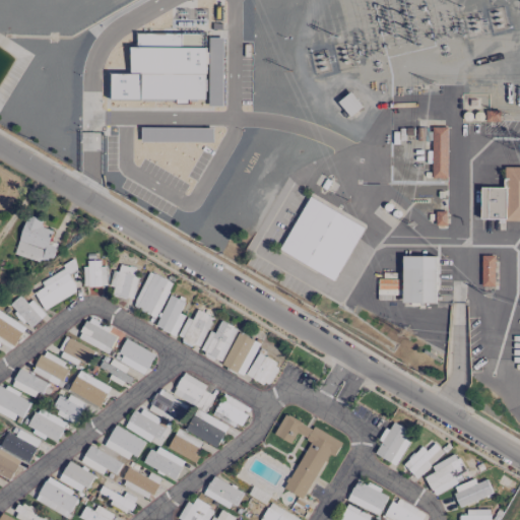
[(108,101),(204,102),(205,34),(136,33),(136,47),(130,47),(130,73),(108,73),(108,101)]
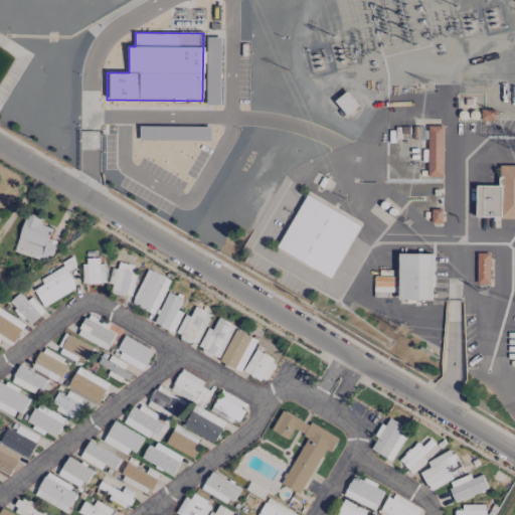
[(221,37),(206,37),(206,105),(220,106),(221,37)]
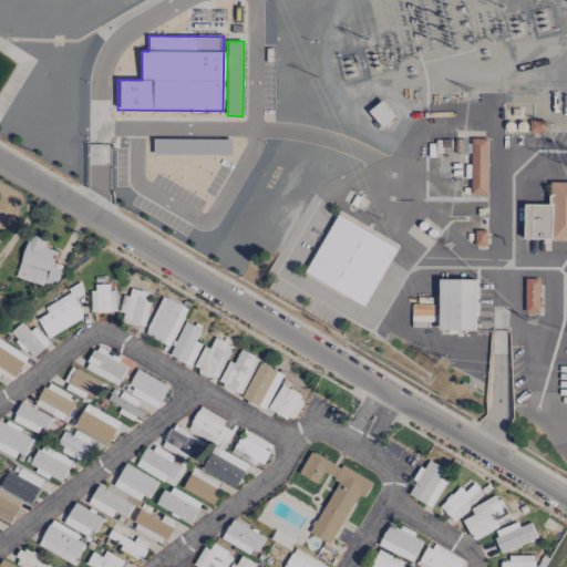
[(395,116),(382,100),(369,111),(382,127),(395,116)]
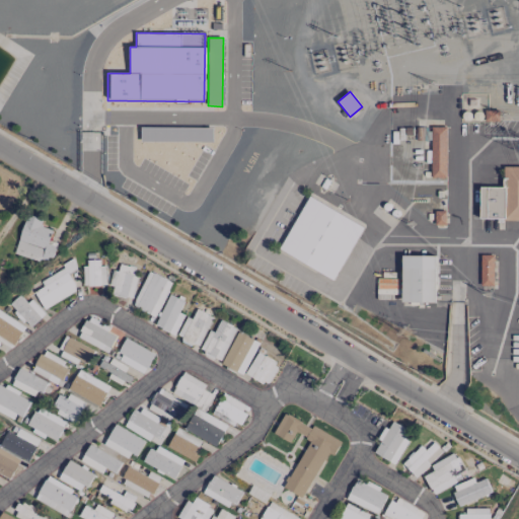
[(446,178),(447,127),(431,127),(431,178),(446,178)]
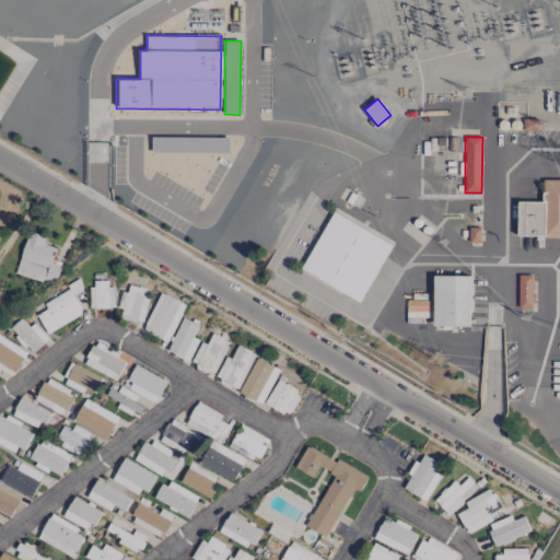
[(559,179),(543,179),(543,202),(517,201),(517,236),(559,236),(559,179)]
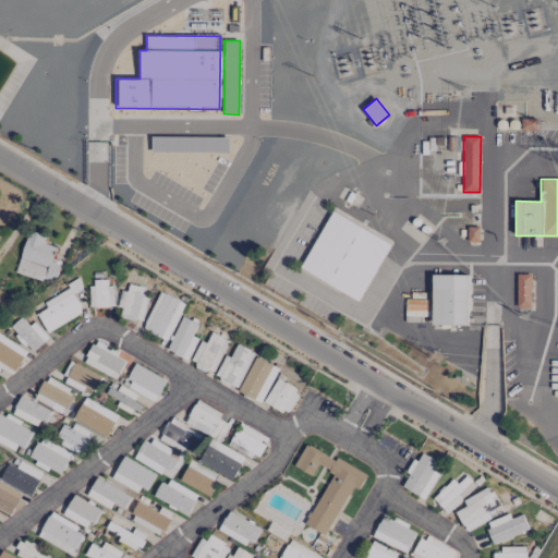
[(360,301),(390,243),(331,211),(301,269),(360,301)]
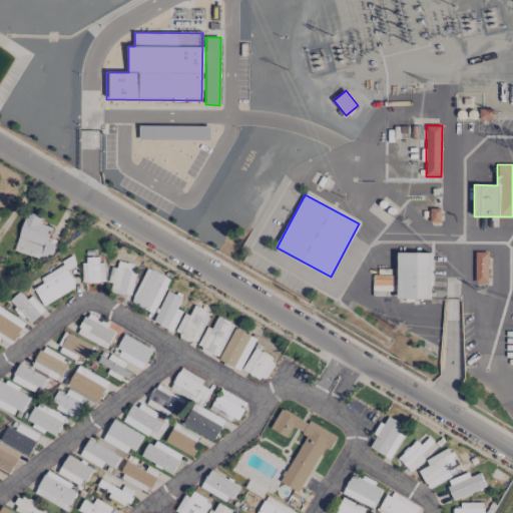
[(430,209),(430,222),(440,221),(440,208),(430,209)]
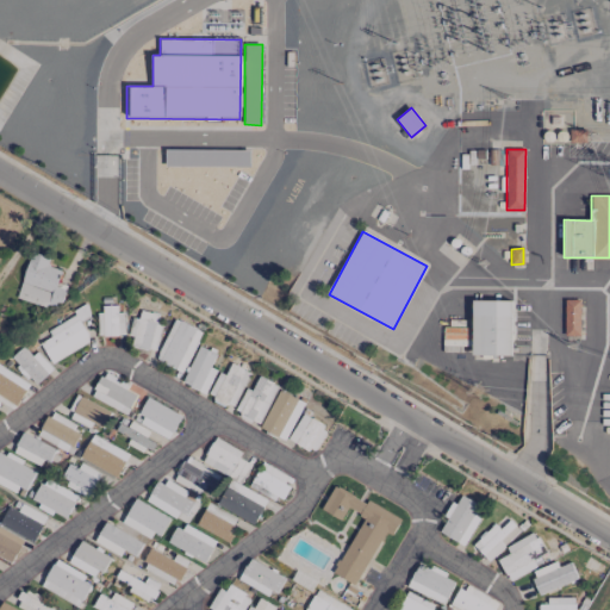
[(18,297),(60,310),(66,288),(57,286),(61,271),(48,266),(50,257),(31,251),(18,297)]
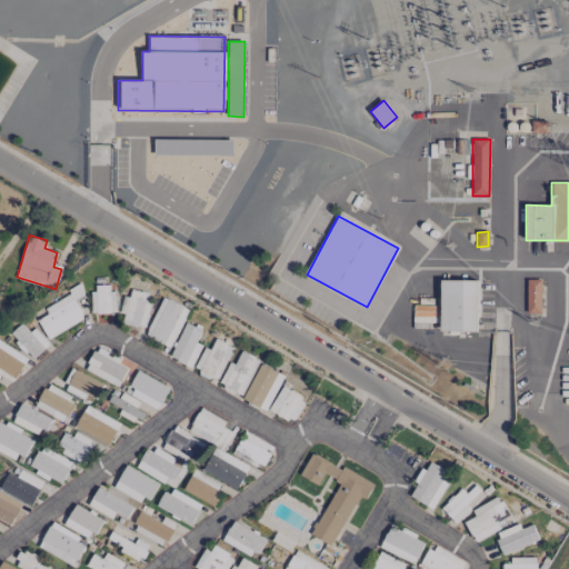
[(540,313),(541,279),(527,279),(527,312),(540,313)]
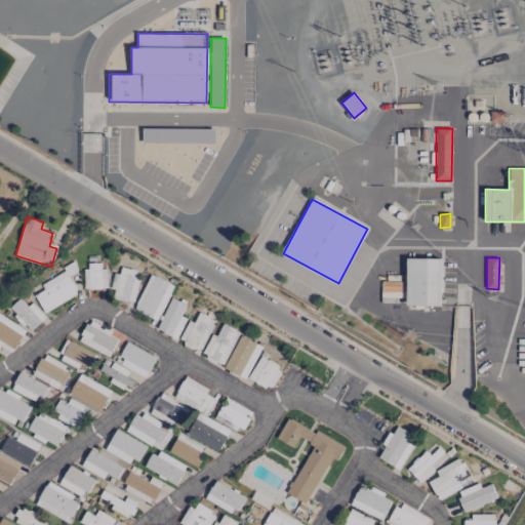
[(439,307),(440,258),(406,258),(406,306),(439,307)]
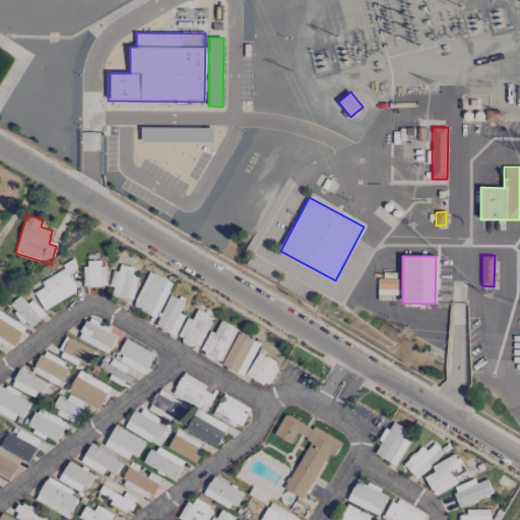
[(40,280),(43,286),(34,293),(44,310),(77,291),(67,274),(77,269),(73,261),(40,280)]
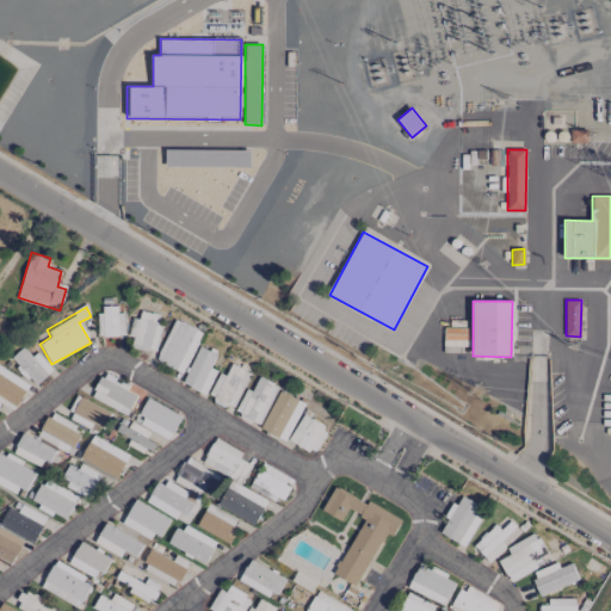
[(98,337),(124,337),(124,308),(98,309),(98,337)]
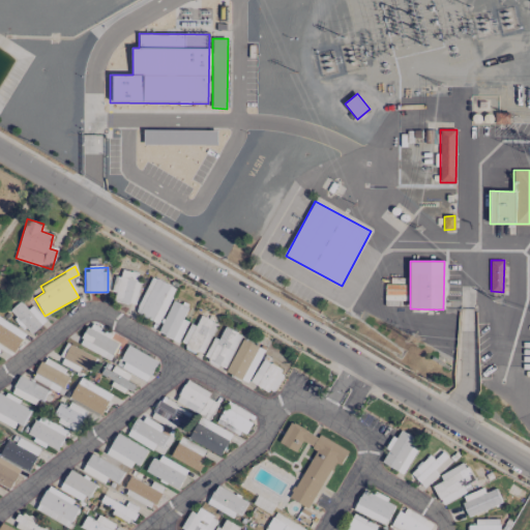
[(111,298),(131,304),(142,275),(120,268),(111,298)]
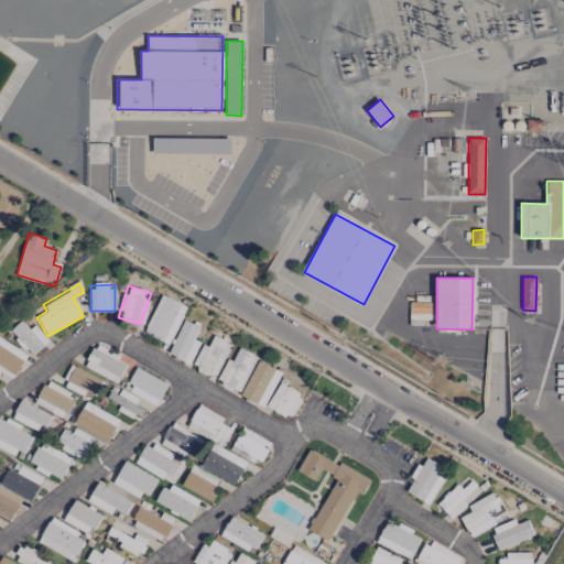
[(170,345),(186,305),(160,294),(143,334),(170,345)]
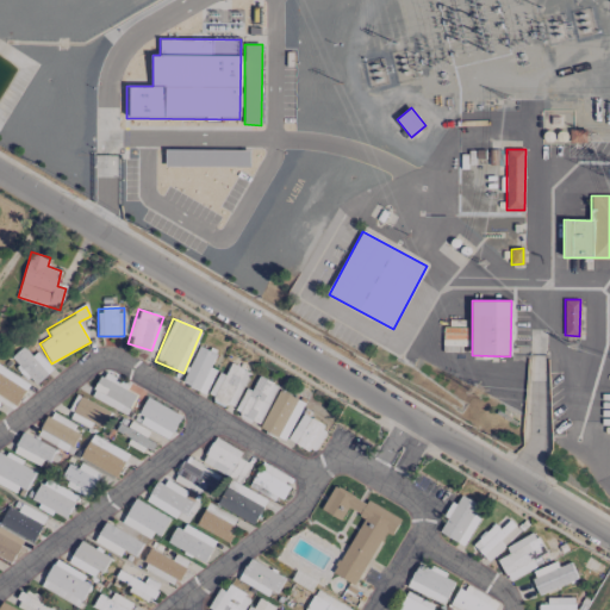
[(443,352),(459,352),(459,347),(471,347),(470,327),(442,328),(443,352)]
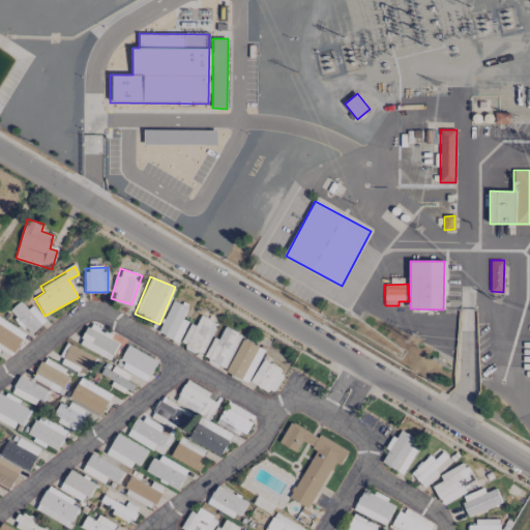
[(8,312),(30,334),(46,320),(31,305),(28,310),(20,300),(8,312)]
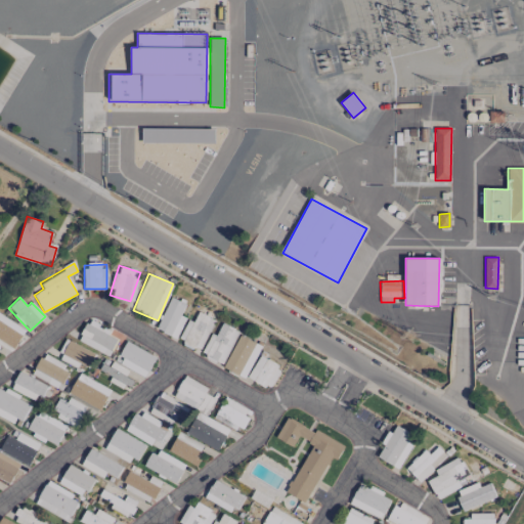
[(180,315),(185,303),(170,297),(157,330),(177,338),(185,317),(180,315)]
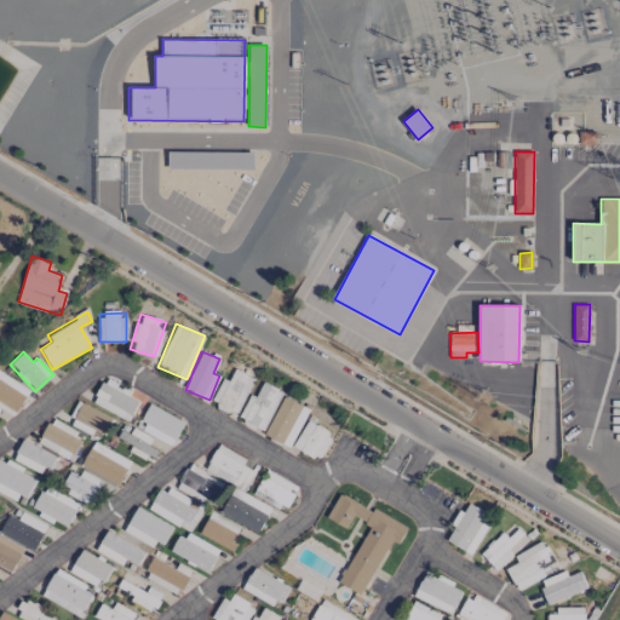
[(254,378),(234,369),(228,382),(222,378),(211,403),(236,415),(254,378)]
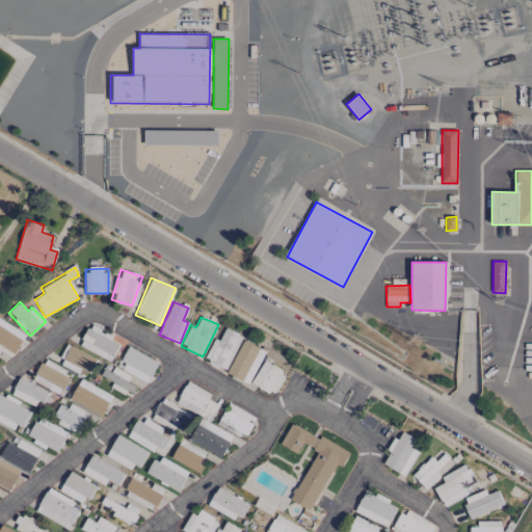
[(0,345),(12,354),(25,336),(0,318),(0,345)]
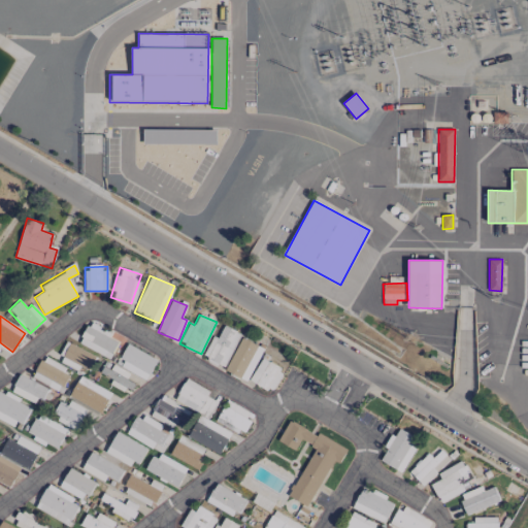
[(223,368),(240,334),(224,326),(217,337),(213,335),(202,358),(223,368)]
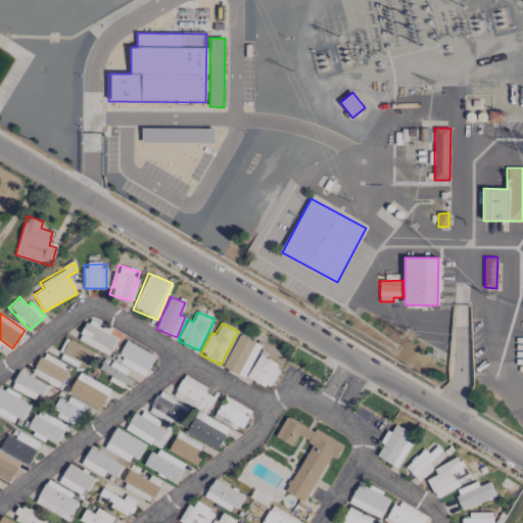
[(260,345),(239,334),(223,367),(244,378),(260,345)]
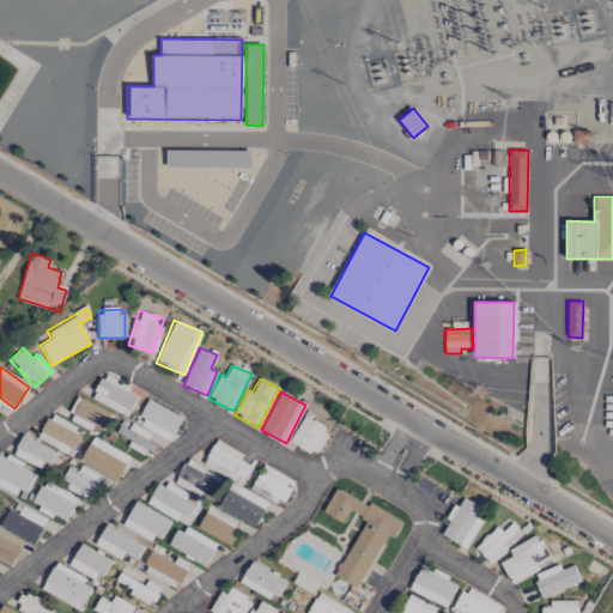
[(67,419),(90,430),(92,426),(102,430),(110,413),(78,398),(67,419)]
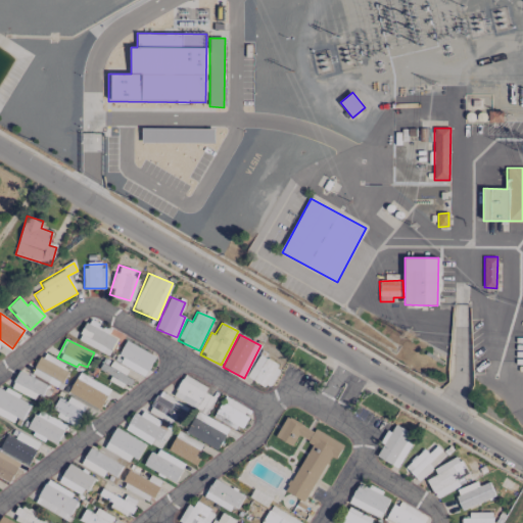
[(116,362),(144,377),(155,357),(128,341),(116,362)]
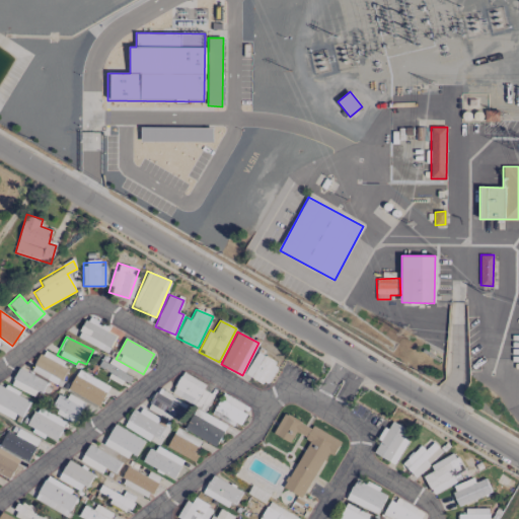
[(31,371),(62,387),(73,366),(43,350),(31,371)]
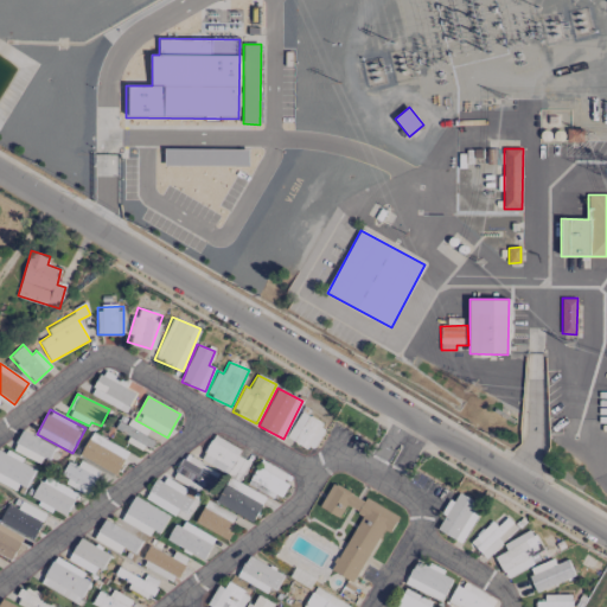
[(313,451),(325,425),(299,413),(287,439),(313,451)]
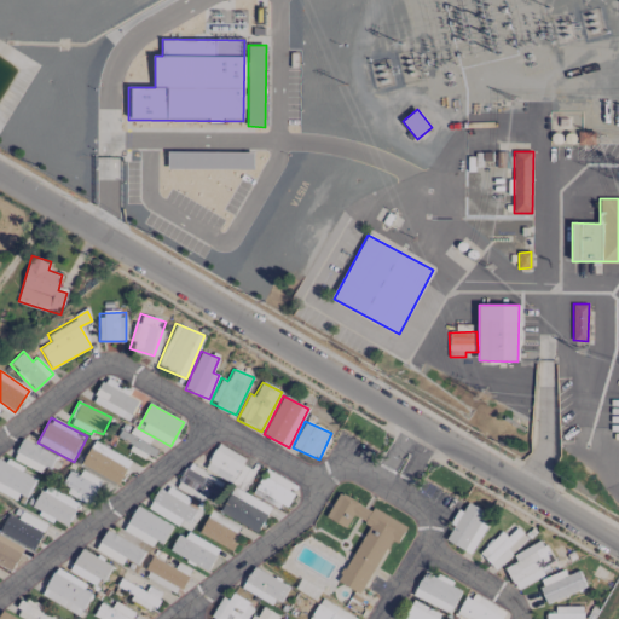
[(128,434),(120,429),(116,437),(132,445),(129,450),(151,461),(157,450),(148,445),(151,438),(132,428),(128,434)]
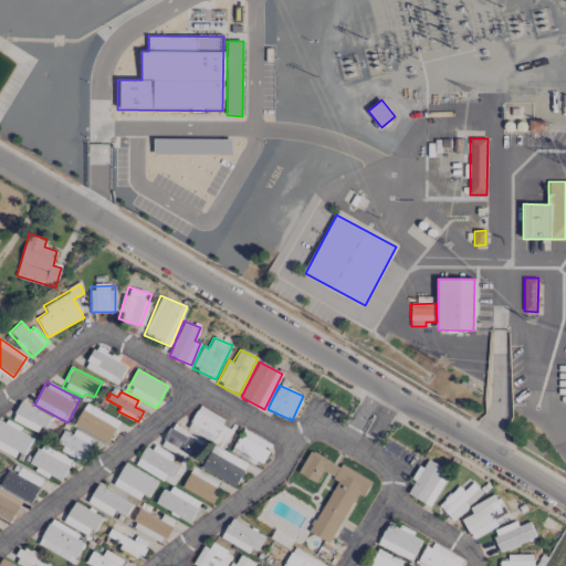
[(50,416),(20,401),(11,420),(41,433),(50,416)]
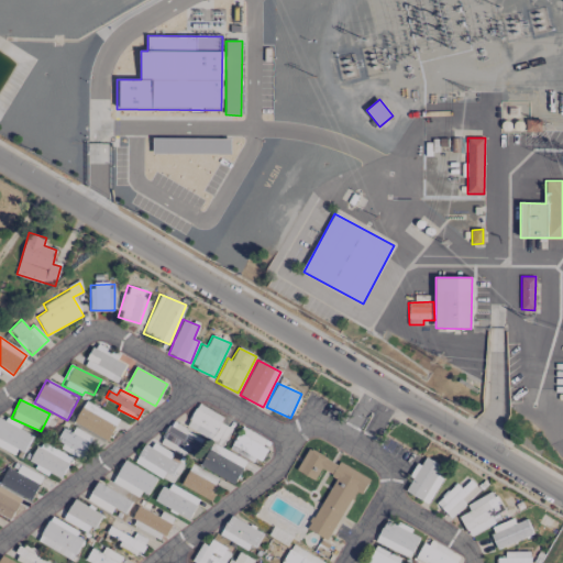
[(74,424),(109,439),(119,417),(83,403),(74,424)]
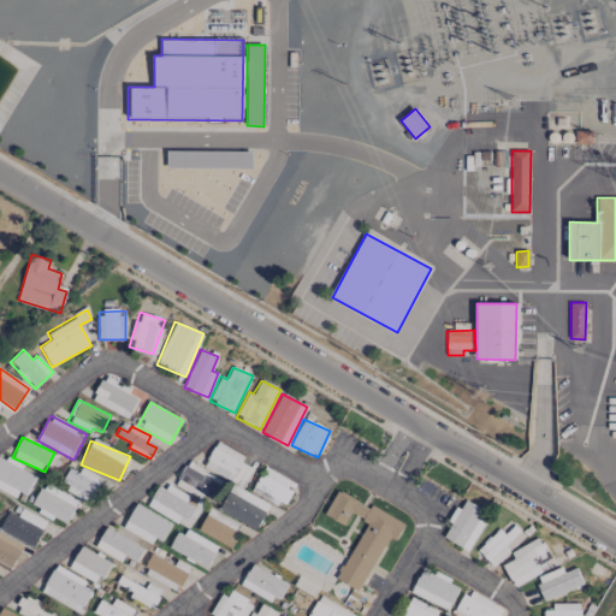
[(232,483),(218,510),(256,529),(266,510),(240,496),(253,469),(241,463),(244,456),(217,442),(202,467),(232,483)]
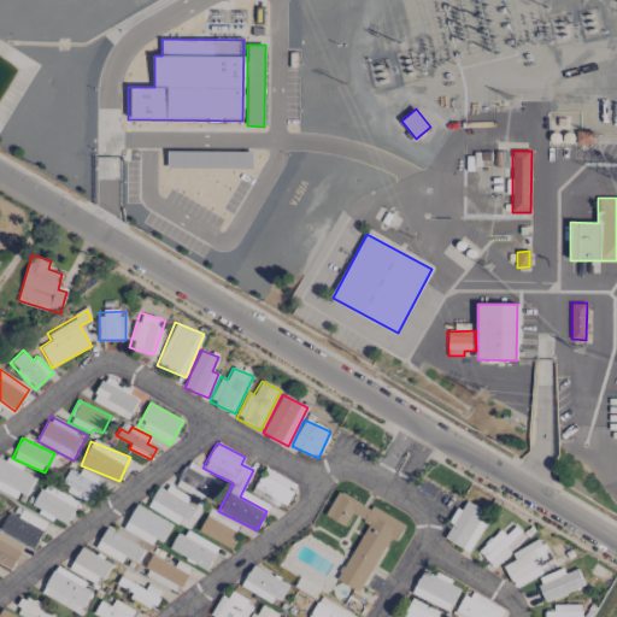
[(34,474),(0,457),(0,491),(21,500),(34,474)]
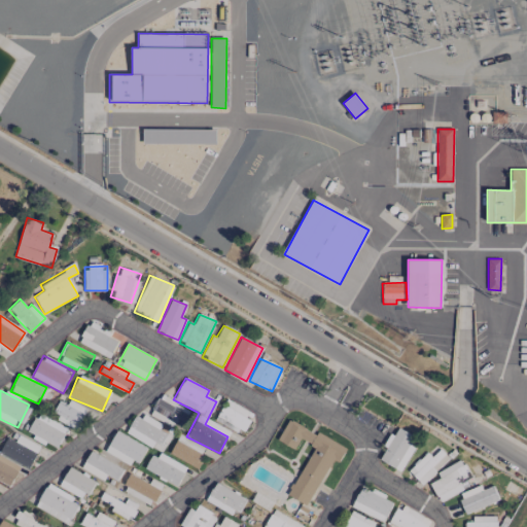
[(149,415),(178,430),(189,410),(161,394),(149,415)]
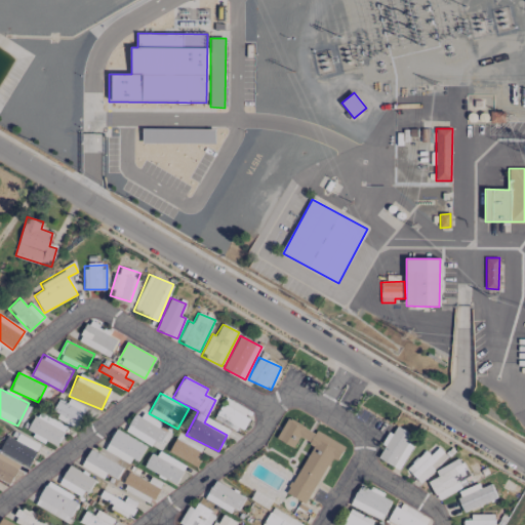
[(250,409),(224,398),(216,417),(243,428),(250,409)]
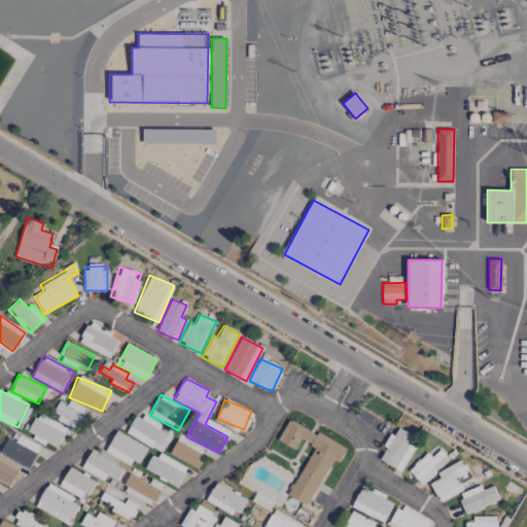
[(59,400),(50,416),(77,428),(86,409),(69,400),(67,405),(59,400)]
